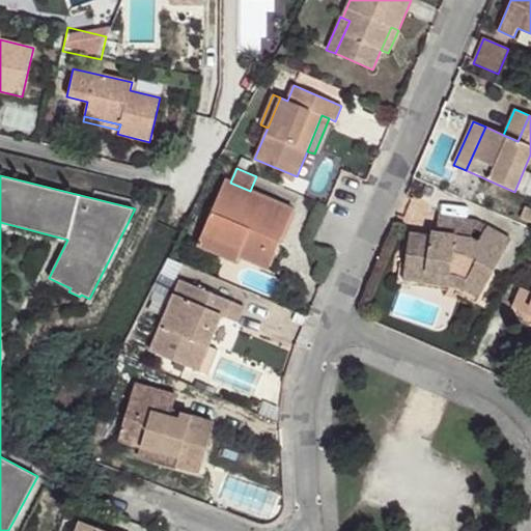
[(230,183),(225,180),(202,233),(242,251),(239,257),(268,269),(294,210),(250,191),(230,183)]
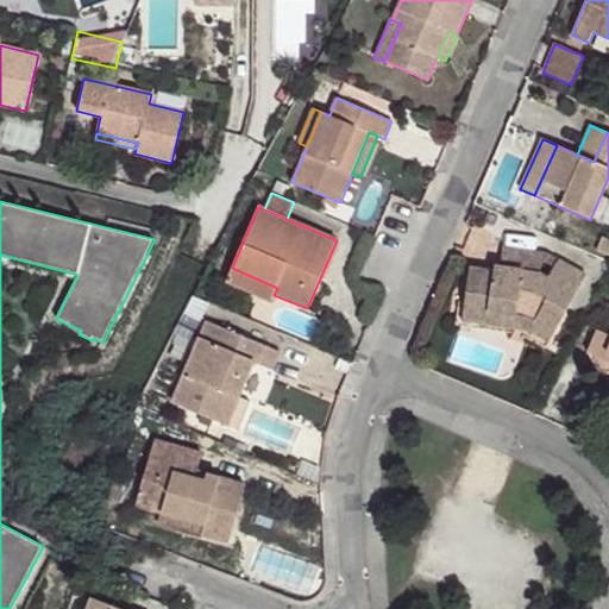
[(608,239),(602,237),(596,251),(608,256),(608,239)]
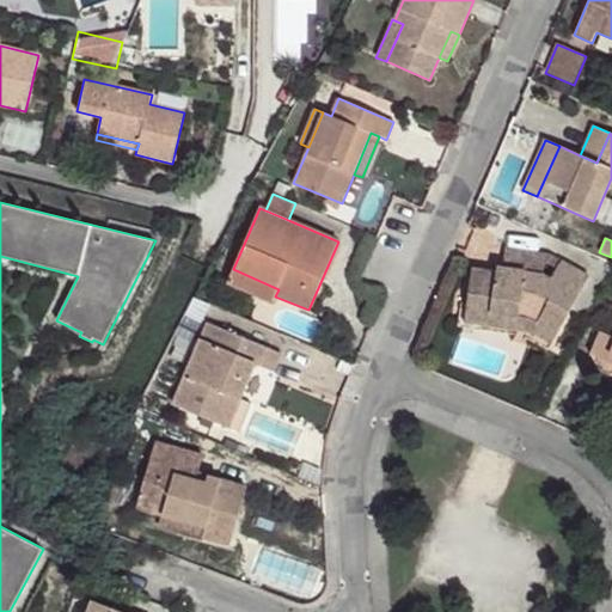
[(466,308),(525,318),(537,324),(532,331),(552,343),(579,297),(574,294),(585,275),(562,262),(557,269),(551,279),(543,275),(545,263),(546,255),(509,250),(507,268),(503,268),(497,267),(497,271),(495,281),(473,277),(471,277),(466,308)]
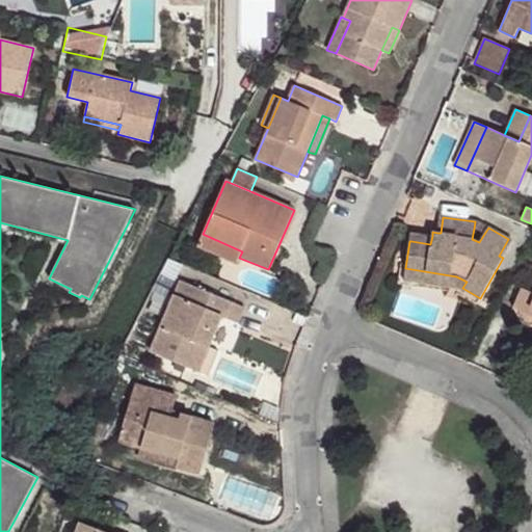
[(475,221),(474,229),(477,229),(484,234),(488,228),(478,222),(475,221)]
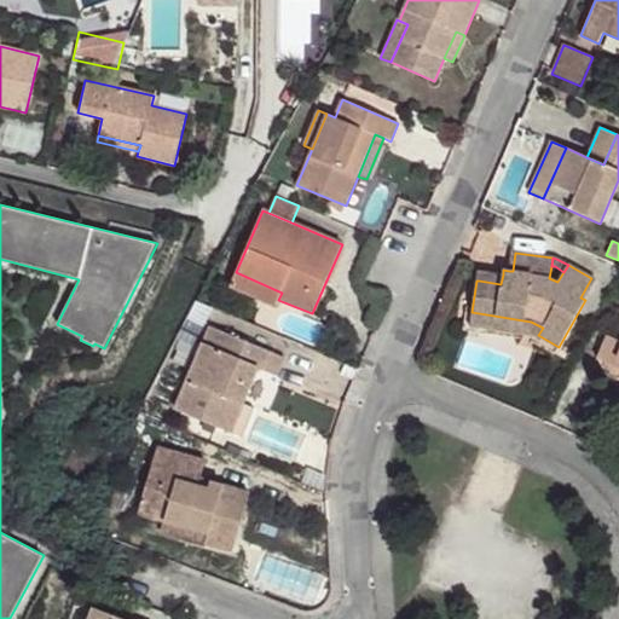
[(282,293),(236,272),(230,287),(276,306),(278,300),(282,293)]
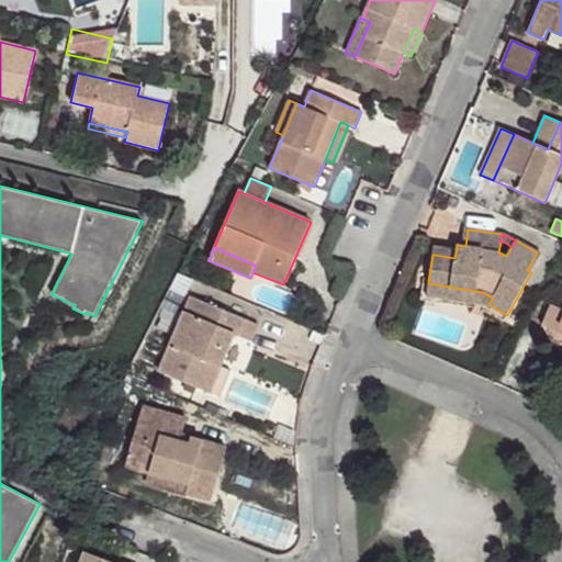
[(436,247),(435,255),(454,258),(457,249),(436,247)]
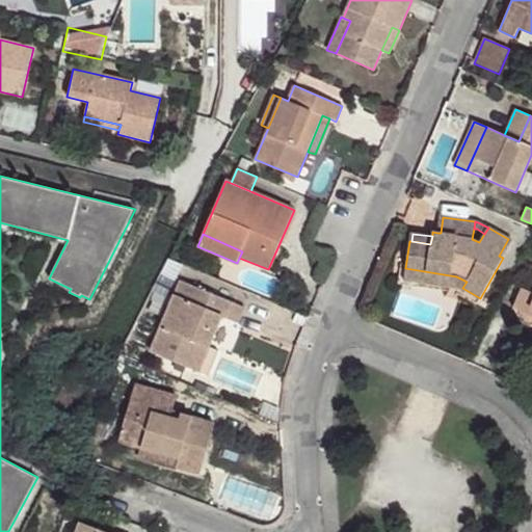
[(511,241),(508,239),(499,256),(503,258),(511,241)]
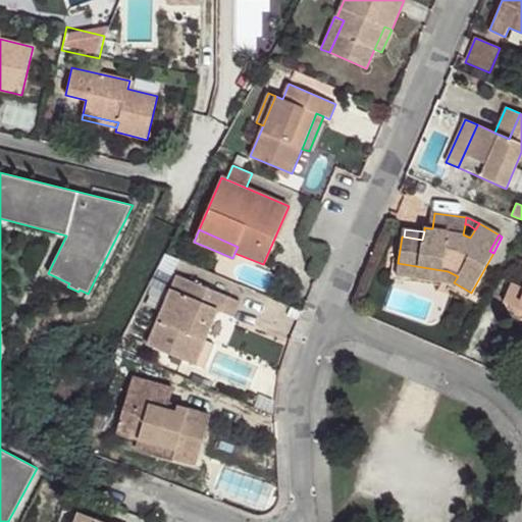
[(179,260),(165,254),(158,268),(172,275),(179,260)]
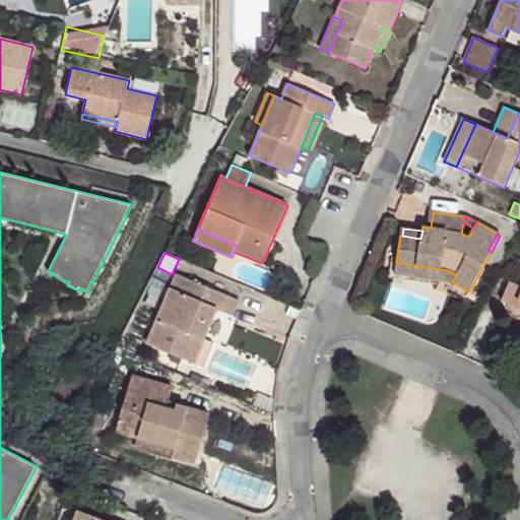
[(396,262),(394,273),(452,281),(456,275),(446,270),(396,262)]
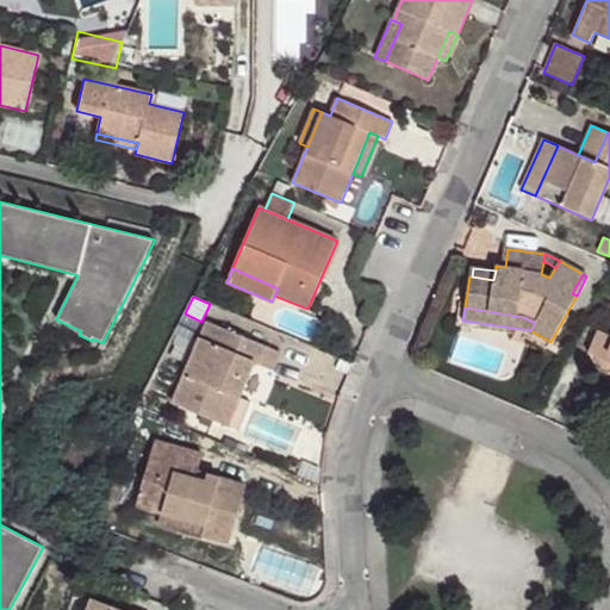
[(207,322),(173,404),(229,428),(229,427),(237,430),(249,402),(240,398),(254,362),(273,371),(280,352),(207,322)]
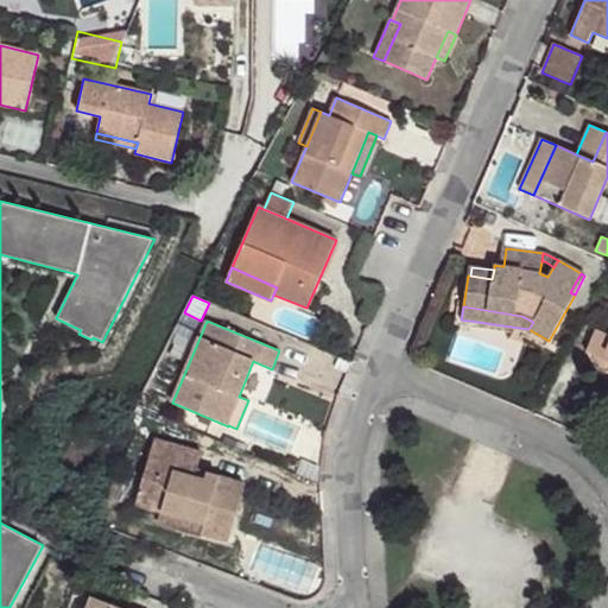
[(607,352),(606,352),(607,347),(607,334),(596,329),(586,353),(607,362),(607,352)]
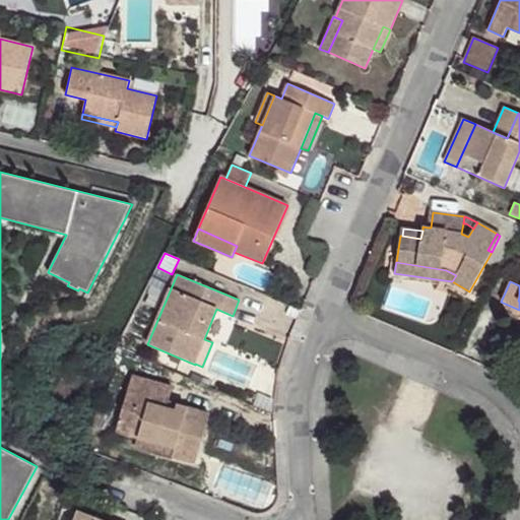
[(150,320),(138,317),(129,344),(141,347),(150,320)]
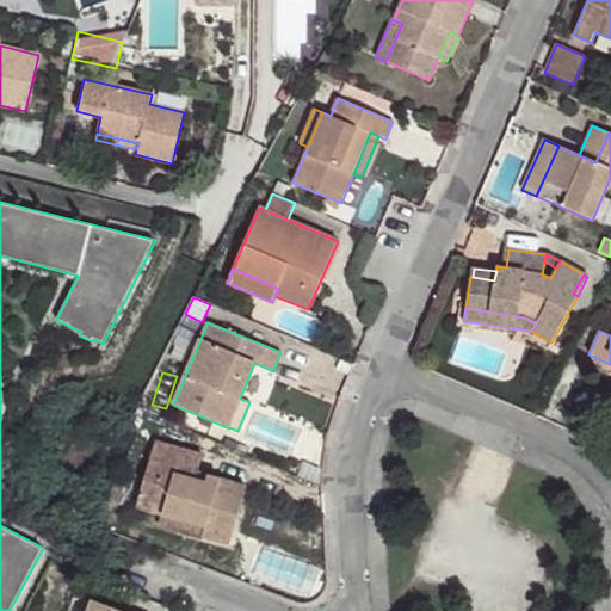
[(155,442),(136,506),(162,514),(207,526),(203,536),(230,544),(246,487),(208,476),(205,483),(196,481),(198,473),(203,456),(155,442)]
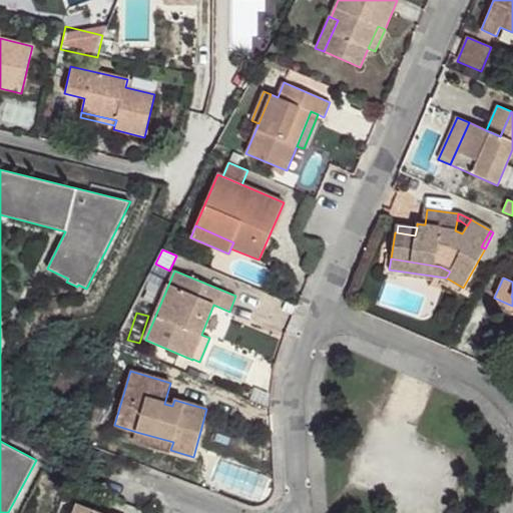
[(166,397),(164,404),(172,406),(174,400),(166,397)]
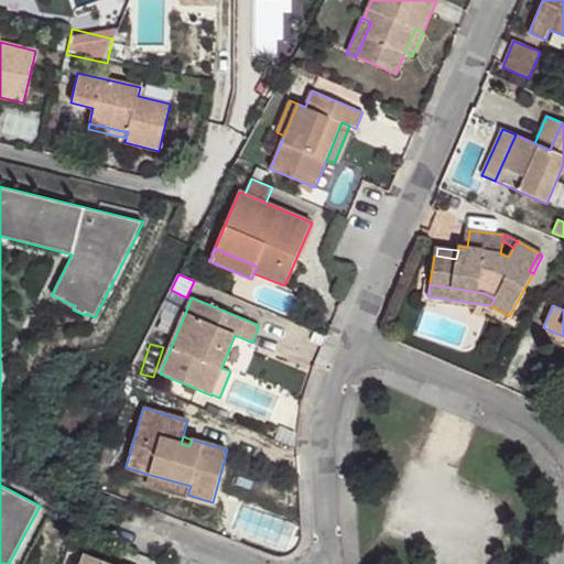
[(187,495),(191,486),(150,475),(148,484),(187,495)]
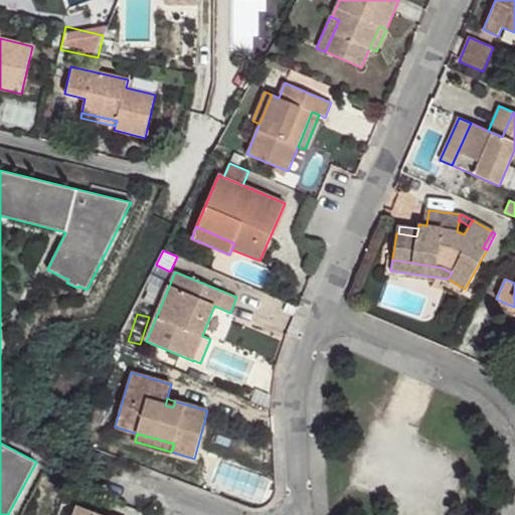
[(59,480),(48,475),(44,484),(56,489),(59,480)]
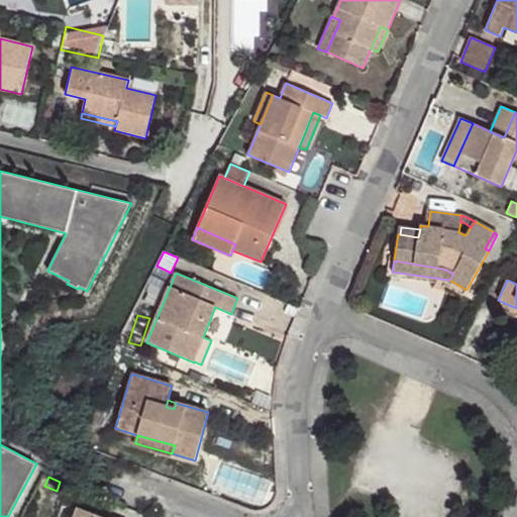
[(99,516),(77,508),(73,516),(99,516)]
